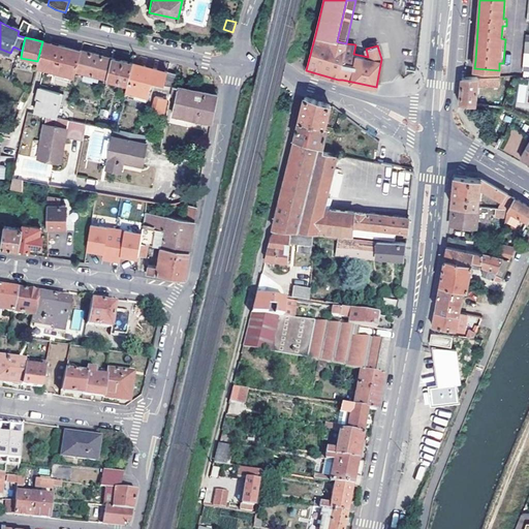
[(45,41),(42,41),(37,61),(36,64),(40,66),(48,67),(45,74),(50,76),(54,76),(60,79),(61,72),(74,75),(75,70),(81,50),(55,44),(45,41)]
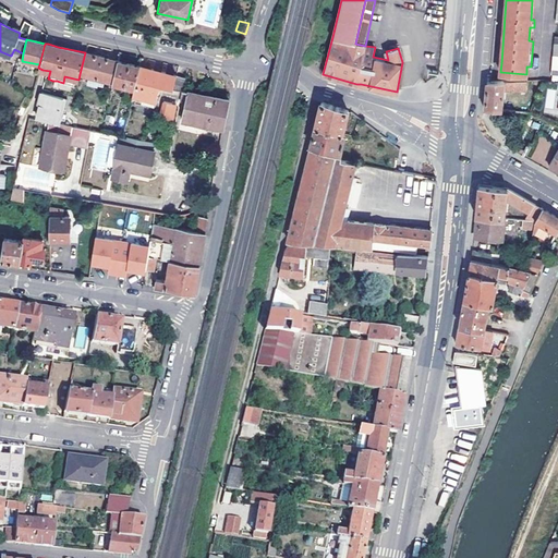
[(386,51),(375,47),(373,57),(388,60),(386,51)]
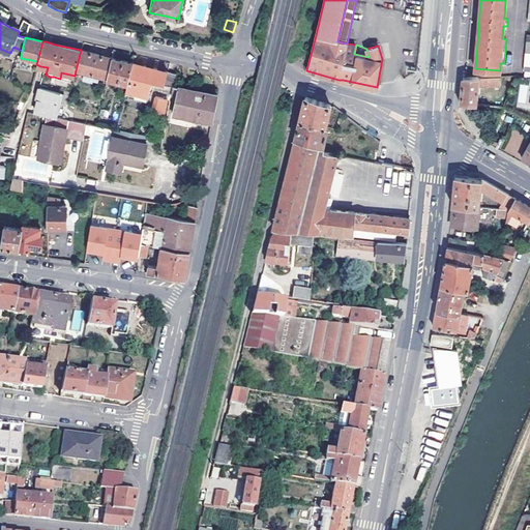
[(81,50),(76,70),(107,78),(112,58),(81,50)]
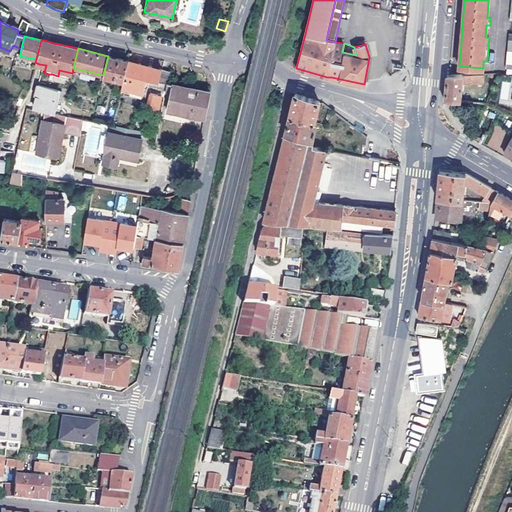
[(108,56),(103,75),(103,76),(123,81),(128,61),(108,56)]
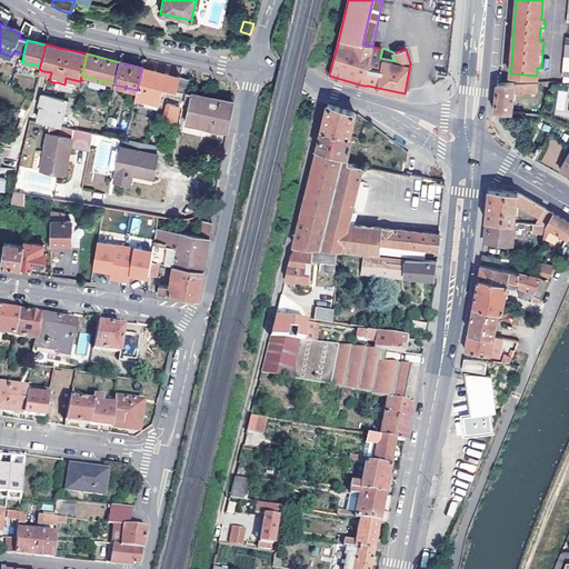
[(133,103),(158,109),(163,89),(187,93),(190,79),(142,68),(137,90),(133,103)]
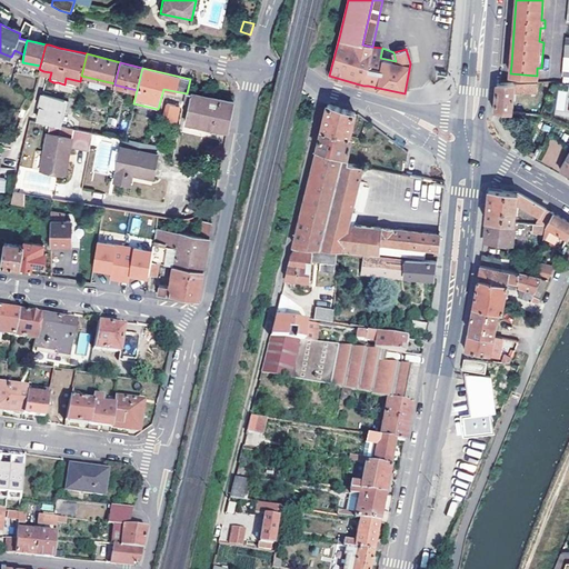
[(500,82),(497,83),(495,106),(495,111),(511,112),(512,92),(538,92),(538,82),(500,82)]
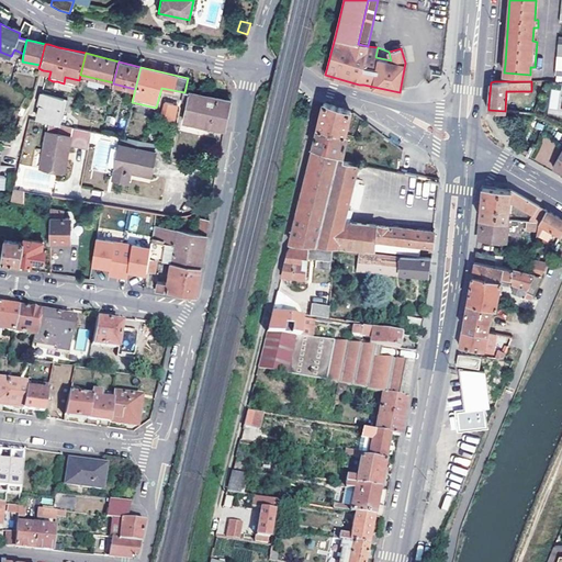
[(560,115),(561,90),(549,90),(549,115),(560,115)]
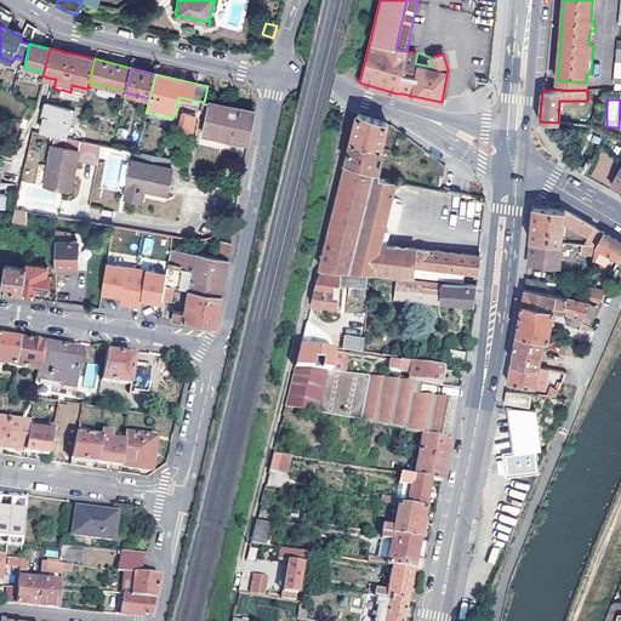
[(254,112),(204,102),(201,112),(208,113),(203,134),(249,143),(254,112)]
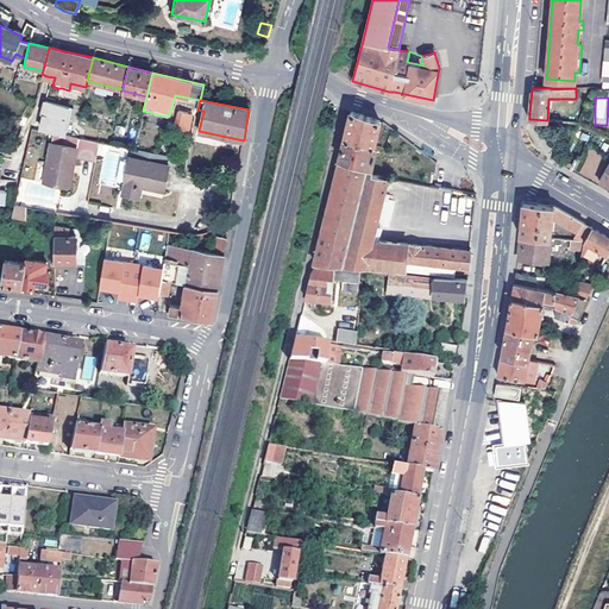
[(69,106),(45,101),(39,126),(66,132),(70,115),(67,115),(69,106)]
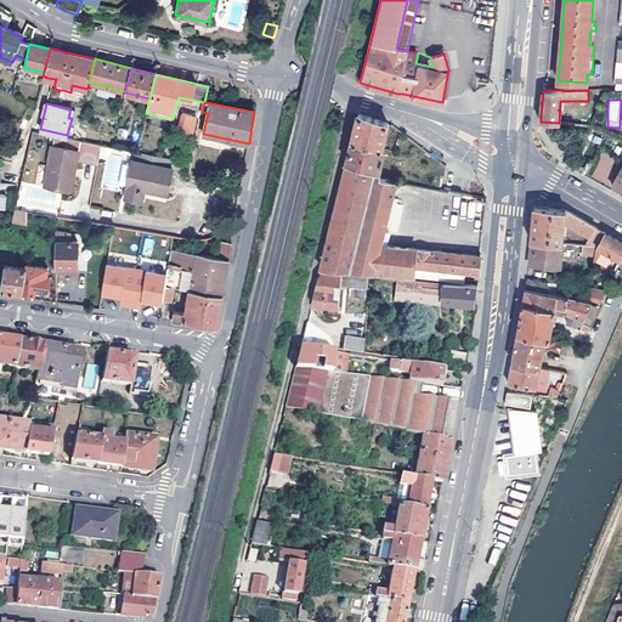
[(196,116),(182,113),(179,130),(192,133),(196,116)]
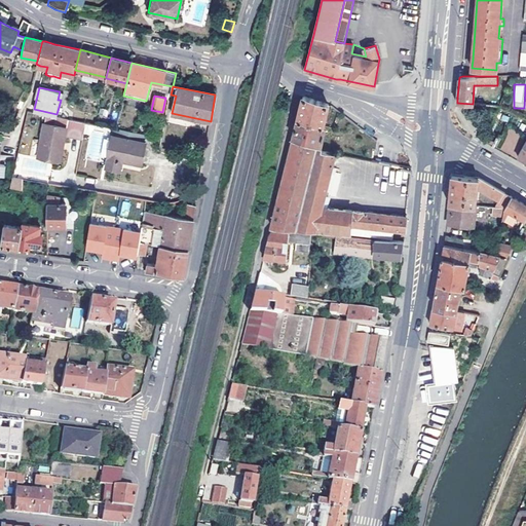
[(294,133),(292,138),(320,145),(321,144),(325,126),(322,125),(328,104),(315,101),(302,97),(294,133)]
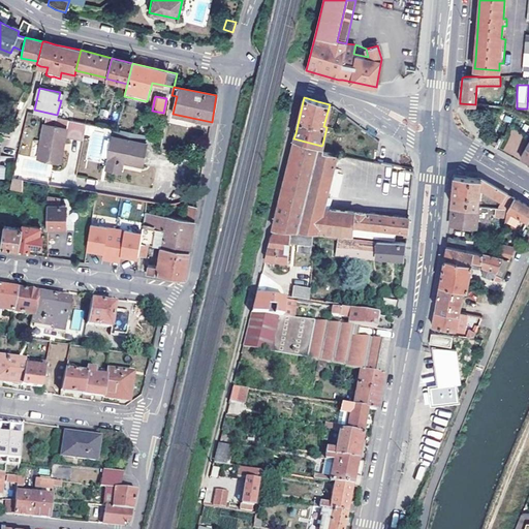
[(65,128),(63,137),(83,142),(86,123),(67,120),(65,128)]
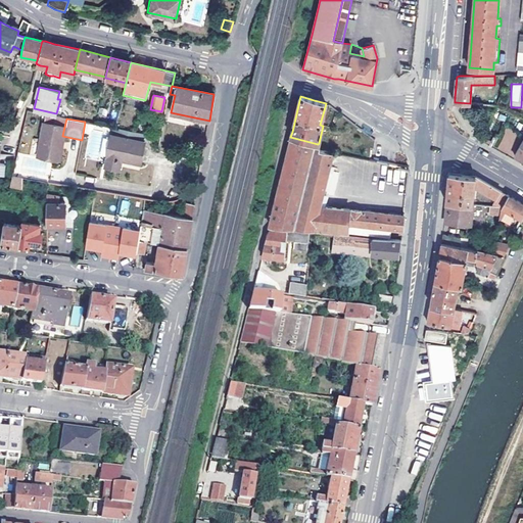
[(64,127),(43,122),(35,157),(54,160),(57,143),(61,144),(62,136),(64,127)]
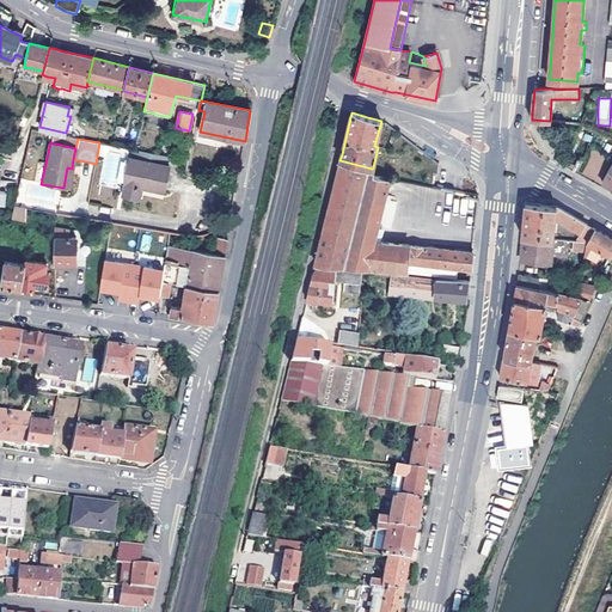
[(170,167),(130,159),(123,195),(139,199),(141,187),(165,191),(170,167)]
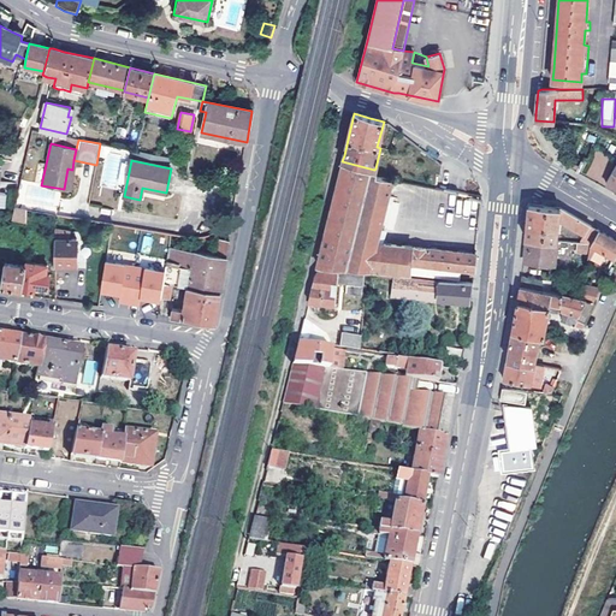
[(317,267),(463,279),(474,276),(475,254),(439,250),(378,244),(394,179),(377,177),(377,170),(375,169),(374,170),(342,161),(317,267)]
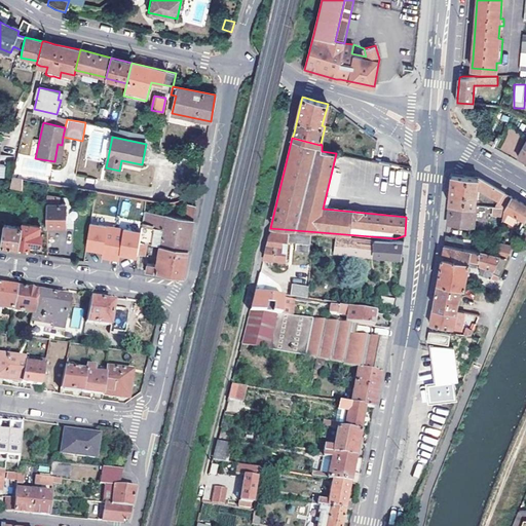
[(450,190),(448,203),(450,203),(476,205),(477,188),(478,177),(451,175),(451,184),(450,190)]
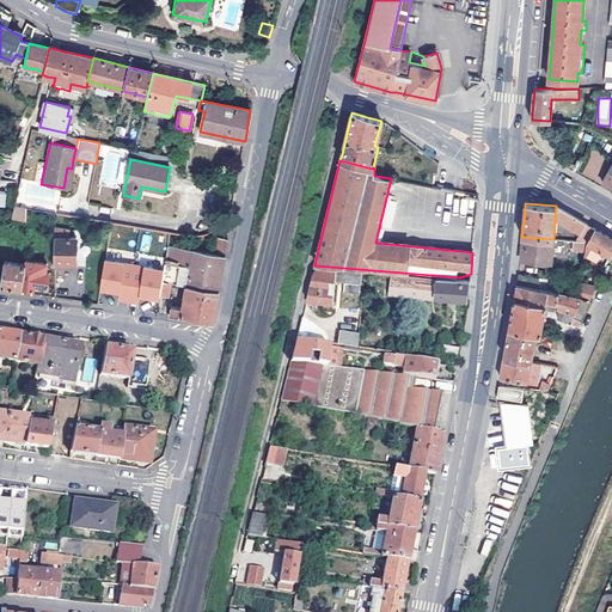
[(14,206),(11,220),(24,222),(26,209),(14,206)]
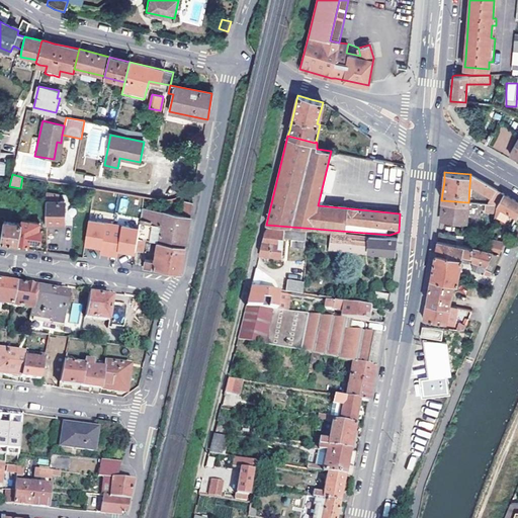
[(471,174),(470,174),(469,185),(491,197),(496,188),(471,174)]
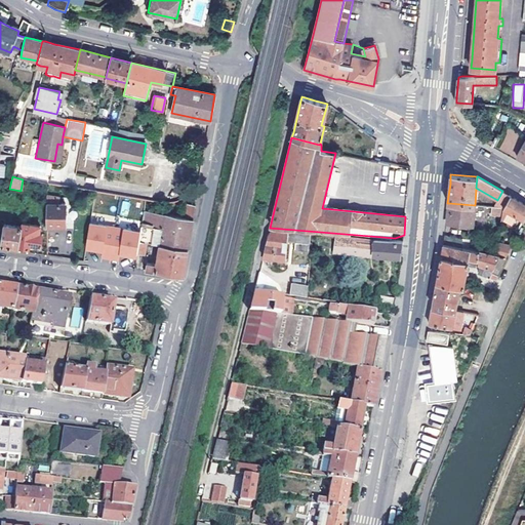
[(496,202),(503,207),(510,195),(502,191),(497,200),(496,202)]
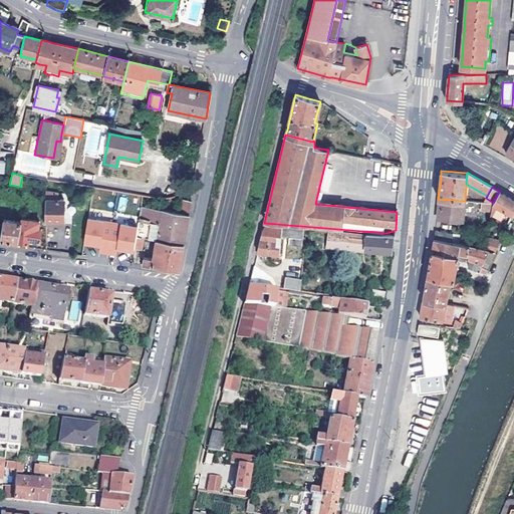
[(505,210),(513,215),(513,212),(513,200),(502,193),(499,191),(493,203),(493,204),(491,215),(500,220),(505,210)]
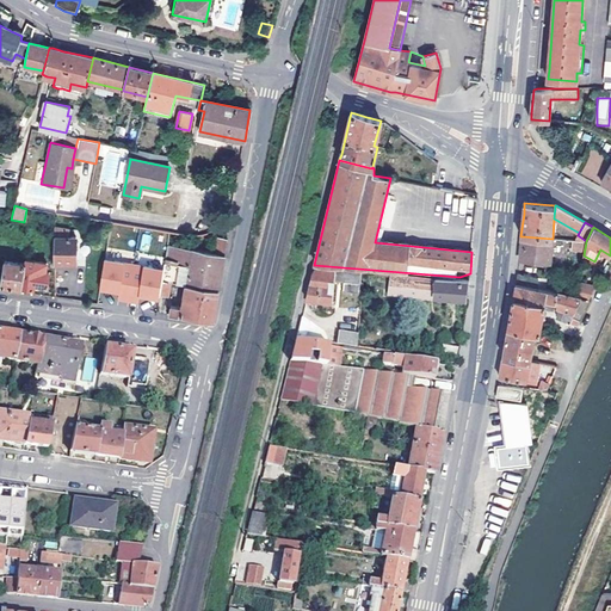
[(69,228),(55,228),(55,261),(75,261),(76,236),(66,235),(66,232),(69,232),(69,228)]
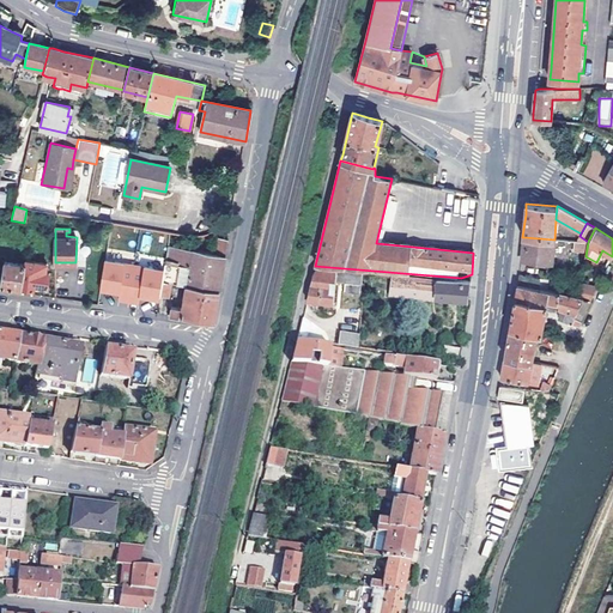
[(212,250),(226,253),(229,238),(217,236),(214,237),(212,250)]
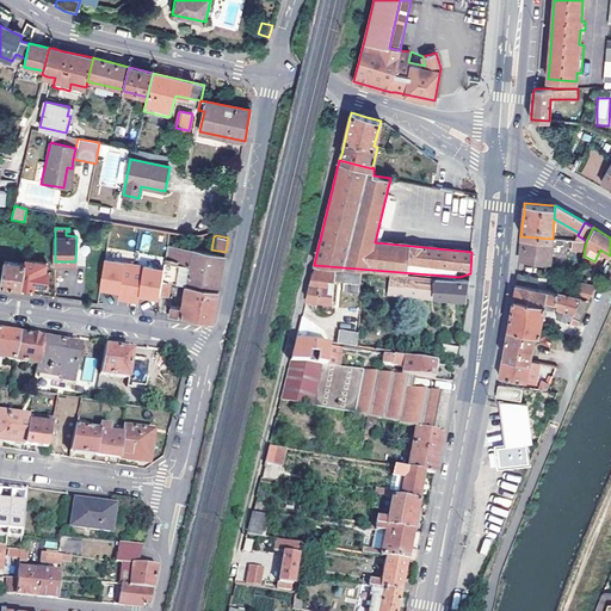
[(553,239),(523,236),(520,258),(550,261),(553,239)]
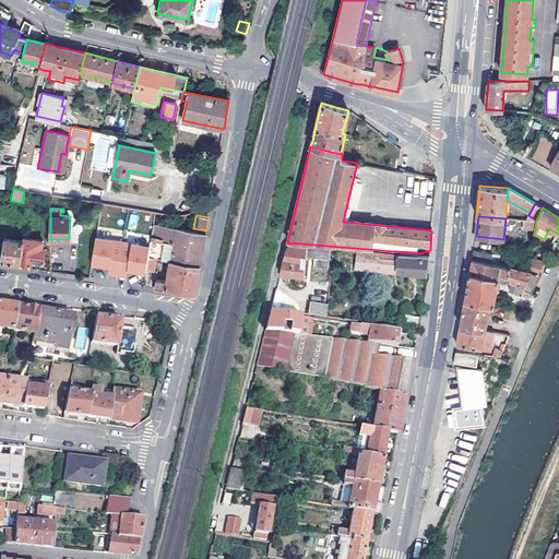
[(153,233),(155,223),(129,218),(128,227),(153,233)]
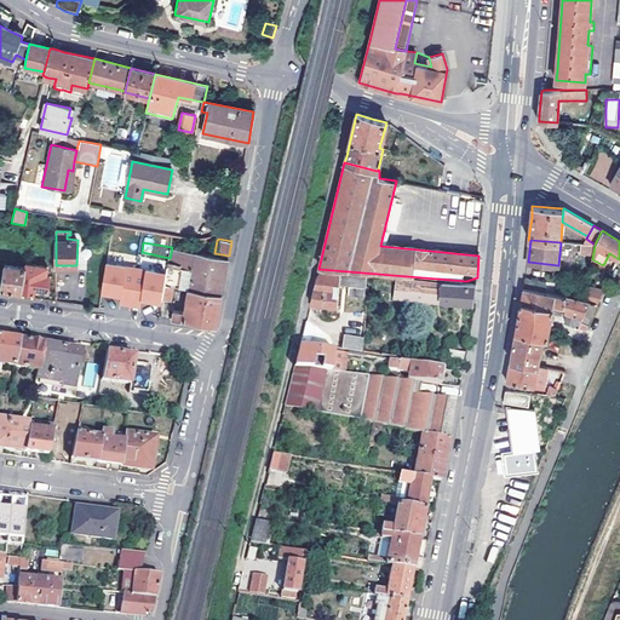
[(228,257),(172,247),(170,258),(168,269),(181,270),(177,286),(189,288),(222,294),(223,288),(228,257)]
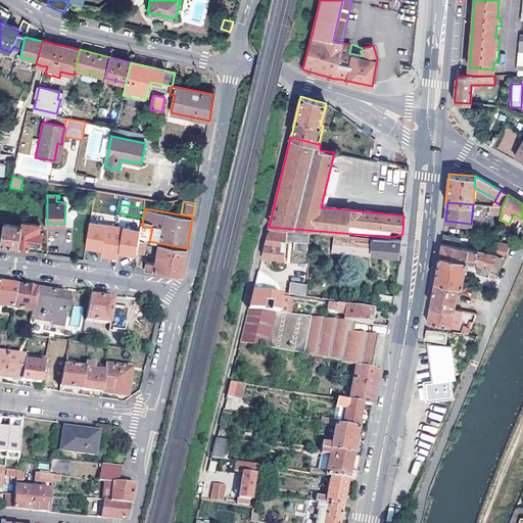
[(2,243),(19,245),(22,225),(4,223),(2,243)]
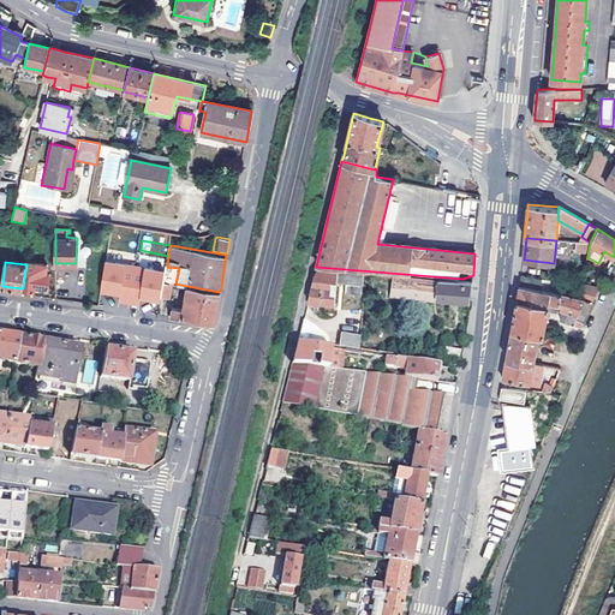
[(47,266),(27,262),(27,264),(23,288),(35,290),(35,286),(48,288),(49,274),(46,274),(47,266)]
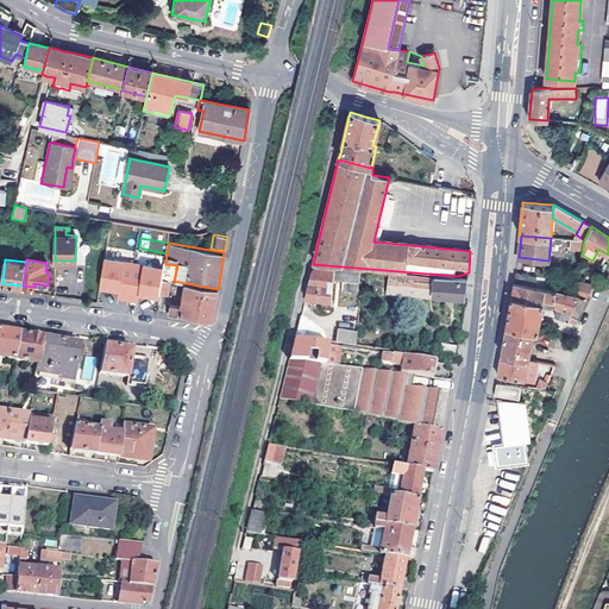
[(343,290),(359,292),(360,270),(313,267),(312,270),(309,275),(305,297),(312,299),(331,300),(332,277),(344,278),(343,290)]
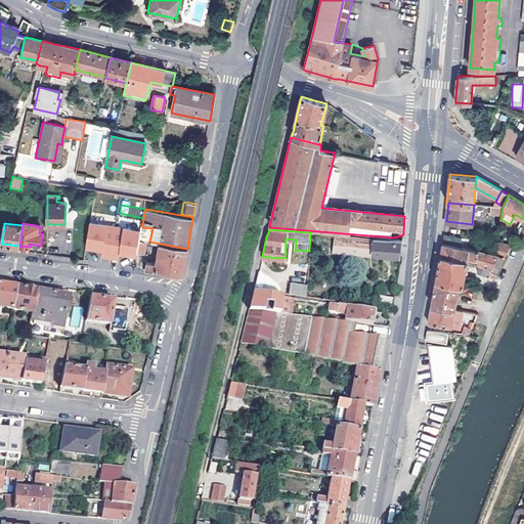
[(443,244),(461,248),(462,235),(443,233),(443,244)]
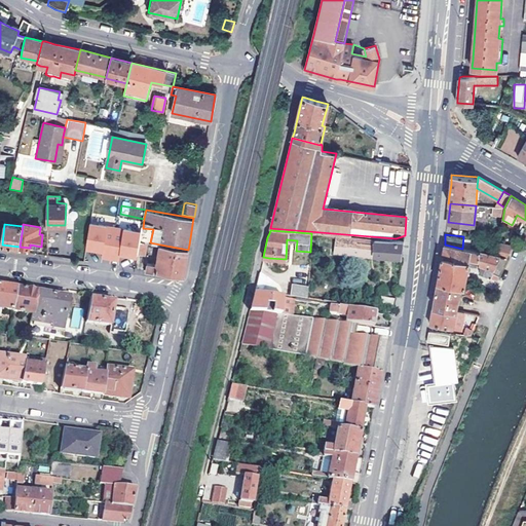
[(404,240),(335,235),(334,252),(402,257),(404,240)]
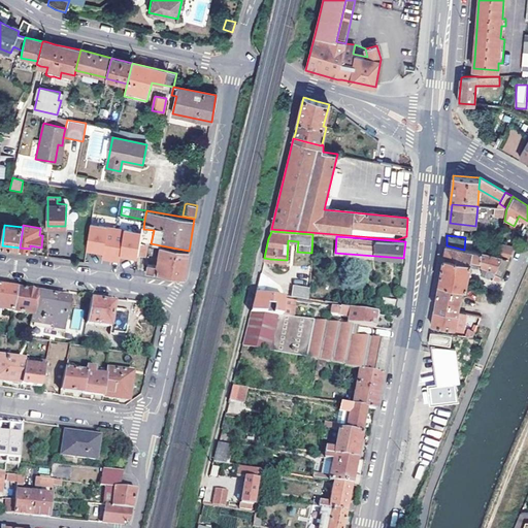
[(147,264),(146,271),(184,277),(186,264),(189,251),(161,245),(158,265),(147,264)]
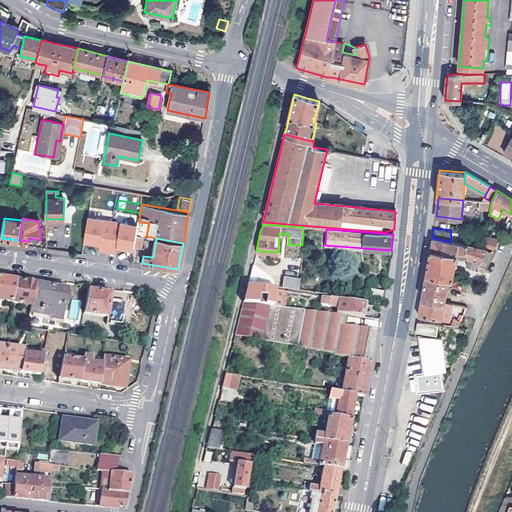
[(467,245),(450,242),(433,238),(432,240),(430,249),(456,254),(465,256),(467,245)]
